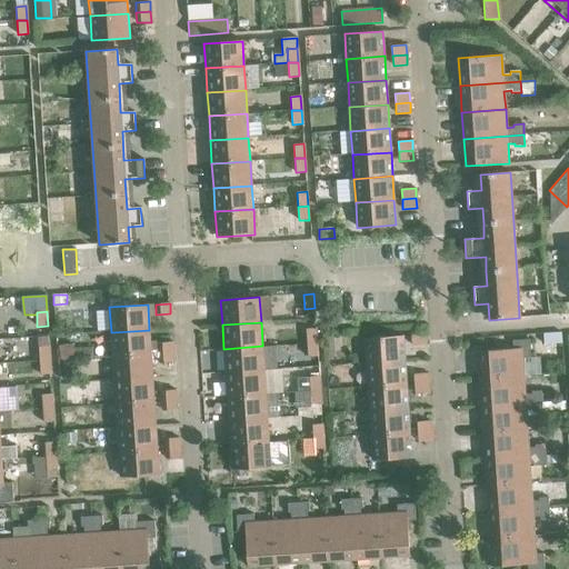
[(306,329),(307,343),(317,342),(316,328),(306,329)]
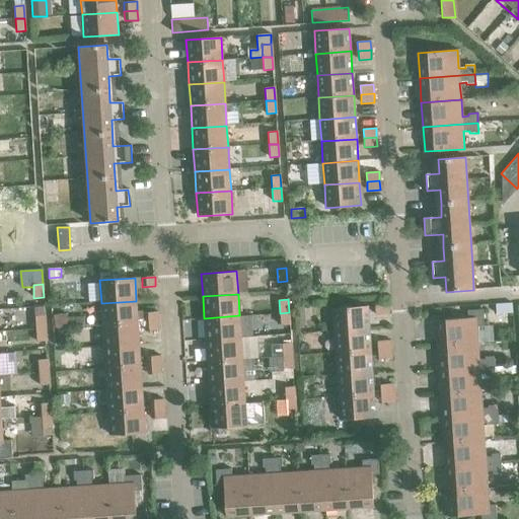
[(101,303),(102,324),(138,322),(136,301),(101,303)]
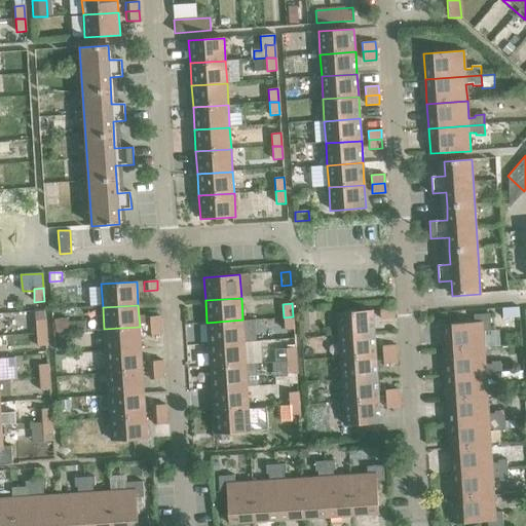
[(380,310),(381,320),(393,318),(393,309),(380,310)]
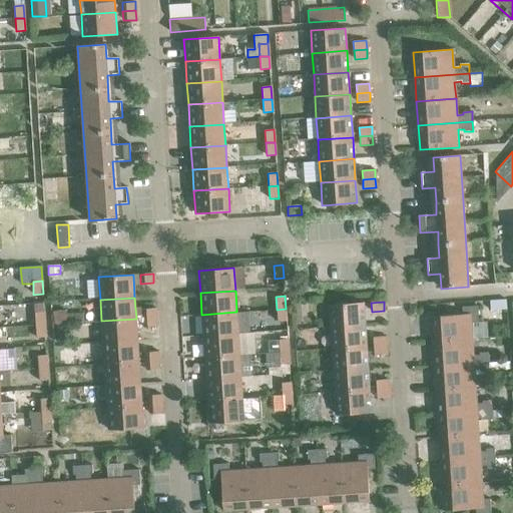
[(329,306),(331,328),(365,326),(364,303),(329,306)]
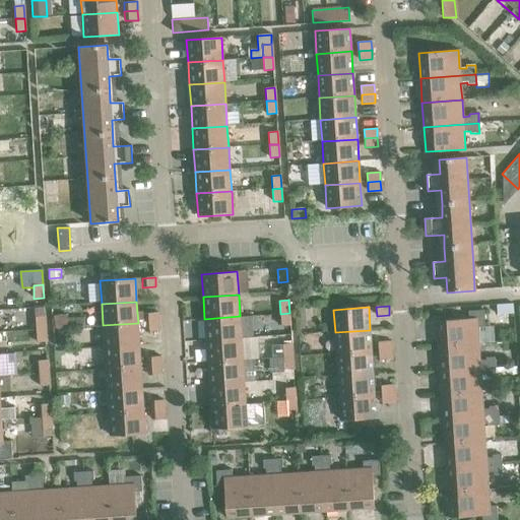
[(437,321),(438,346),(478,343),(476,327),(484,326),(483,311),(468,312),(468,319),(437,321)]
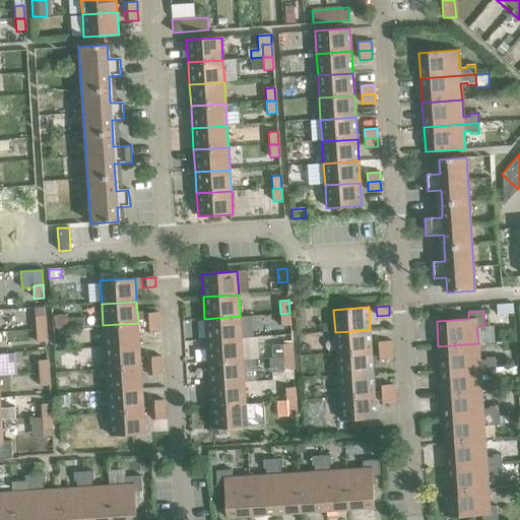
[(144,314),(145,323),(158,322),(157,313),(144,314)]
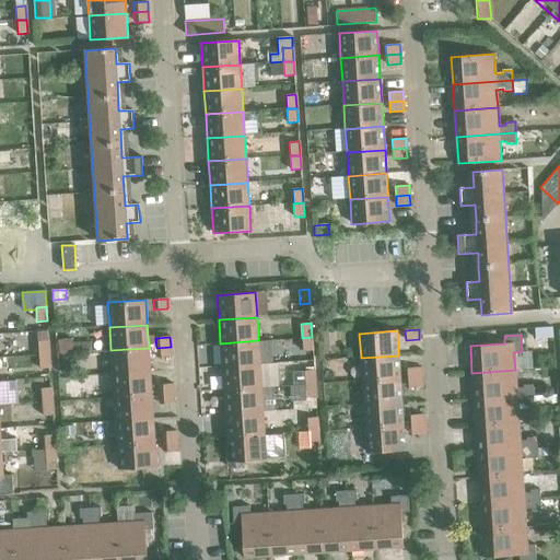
[(312,337),(302,338),(303,351),(313,351),(312,337)]
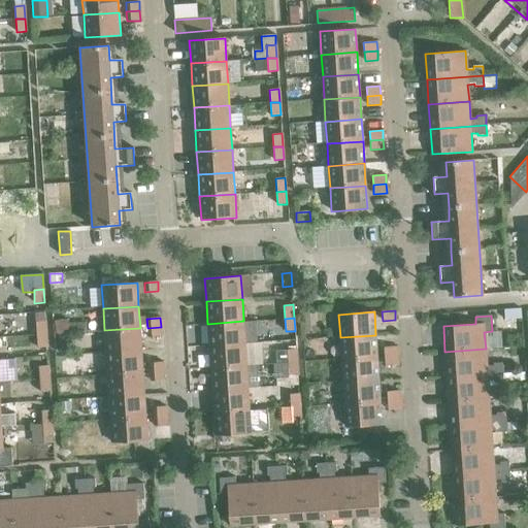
[(36,322),(36,335),(46,334),(45,321),(36,322)]
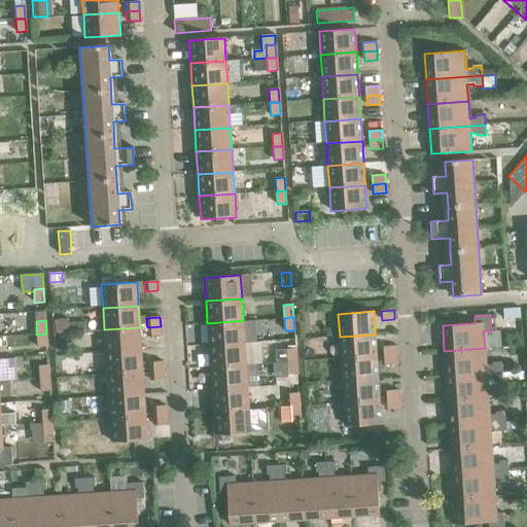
[(207,323),(209,345),(244,343),(243,320),(207,323)]
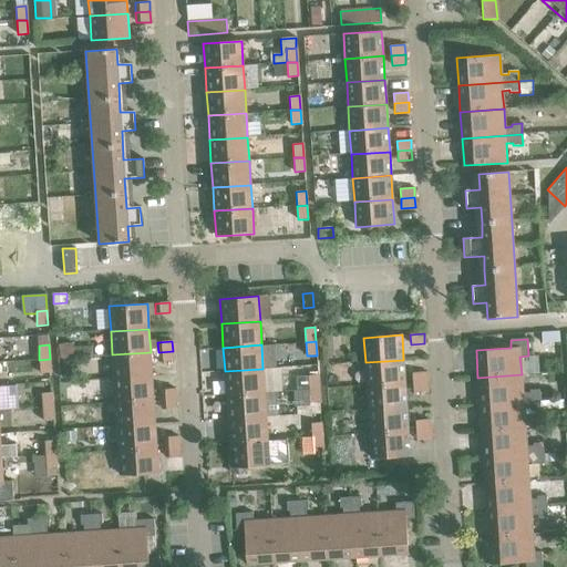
[(92,347),(73,347),(73,358),(92,358),(92,347)]
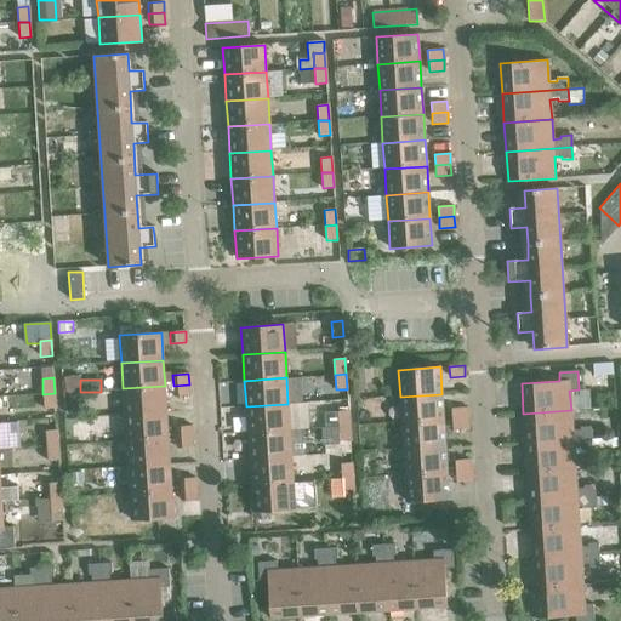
[(189,385),(174,386),(174,397),(189,396),(189,385)]
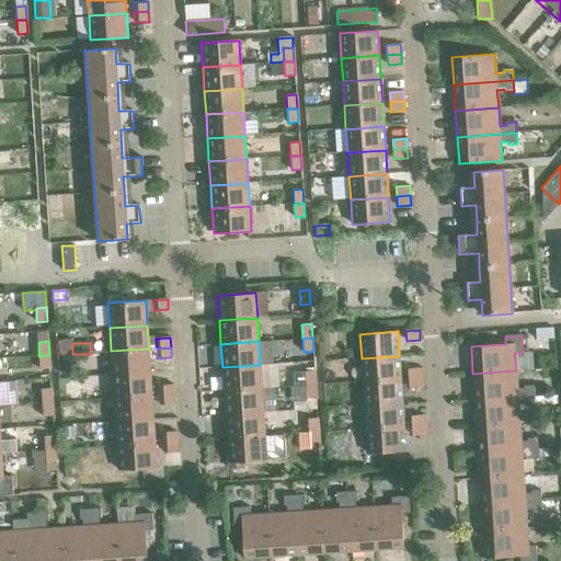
[(111,351),(112,375),(150,373),(149,348),(111,351)]
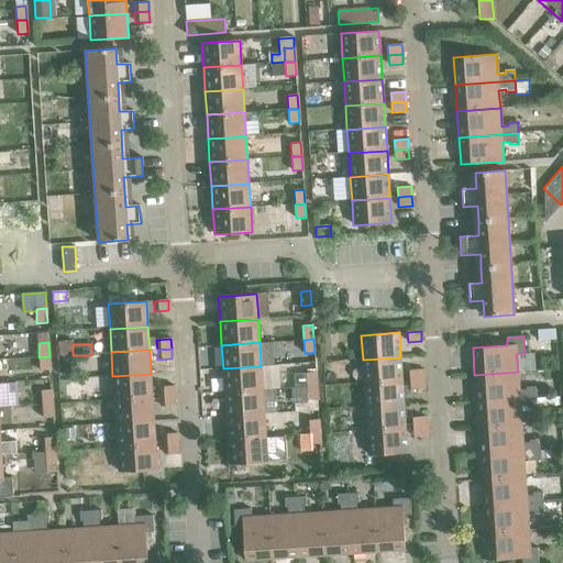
[(525,353),(516,354),(518,372),(536,371),(534,353),(525,353)]
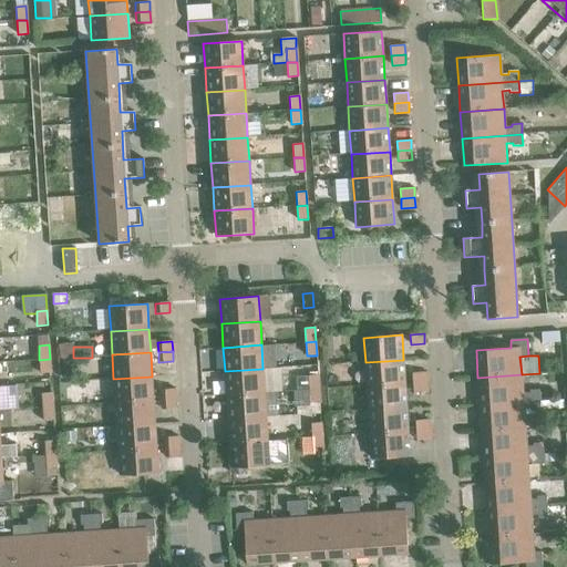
[(50,359),(39,360),(40,373),(50,373),(50,359)]
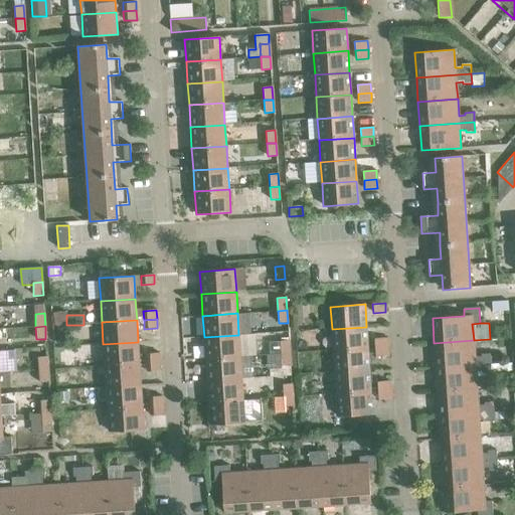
[(332,329),(333,350),(368,348),(366,327),(332,329)]
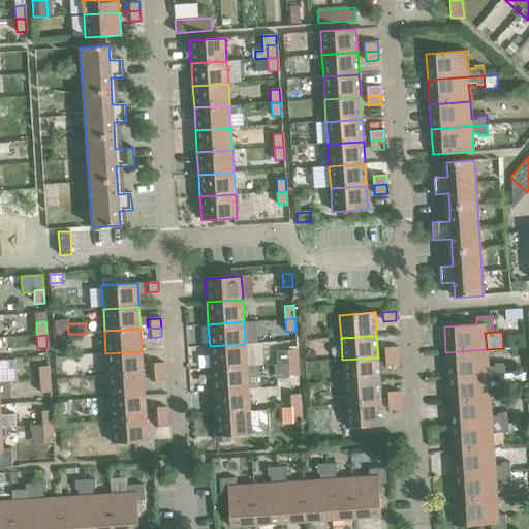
[(210,346),(211,369),(247,366),(245,344),(210,346)]
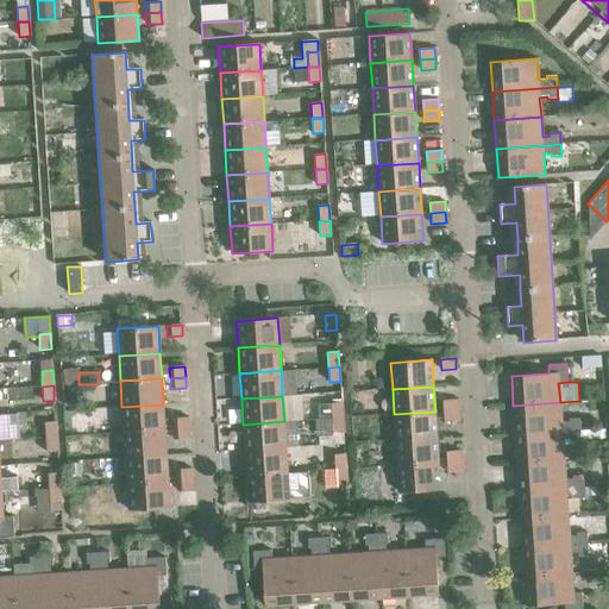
[(443,401),(444,412),(458,410),(458,400),(443,401)]
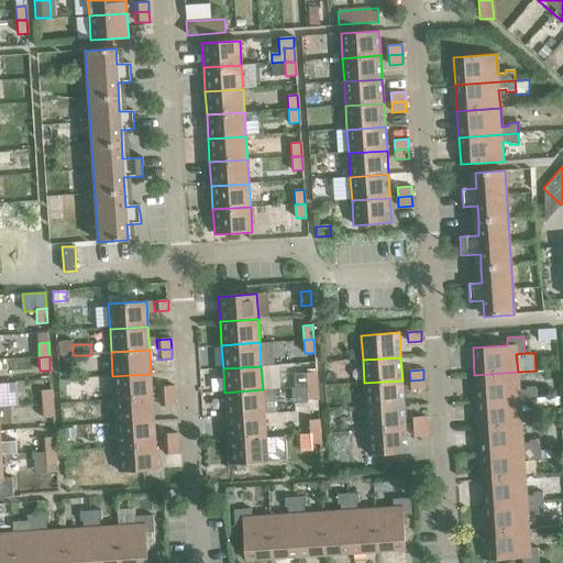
[(474,375),(476,401),(536,397),(536,387),(526,387),(526,390),(519,390),(518,372),(474,375)]
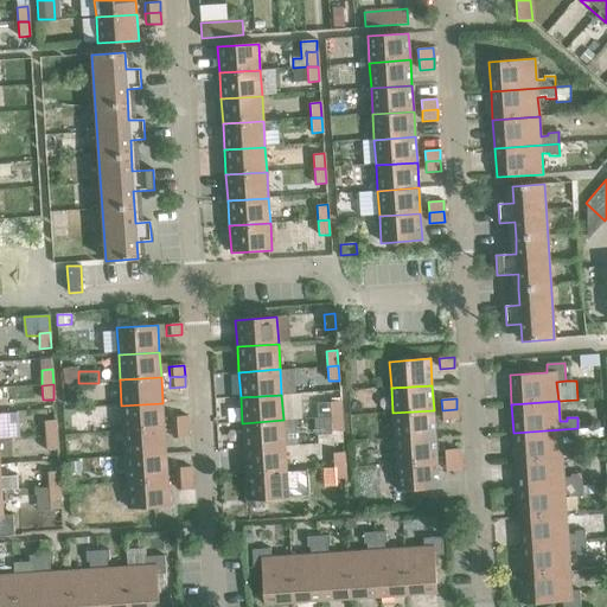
[(330,402),(331,417),(342,416),(340,402),(330,402)]
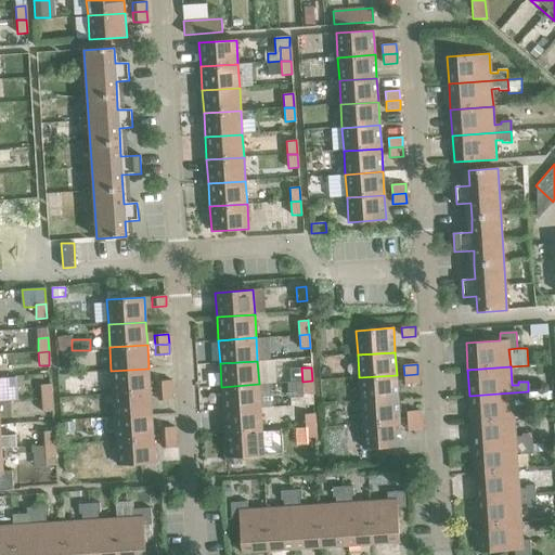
[(111,371),(113,394),(150,391),(149,369),(111,371)]
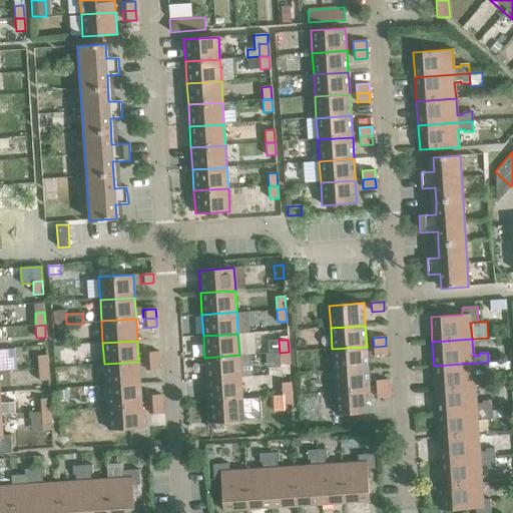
[(386,346),(374,347),(374,356),(387,355),(386,346)]
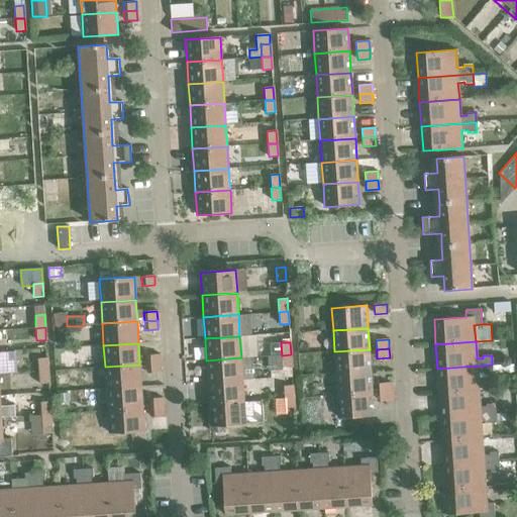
[(334,351),(335,374),(371,372),(370,349),(334,351)]
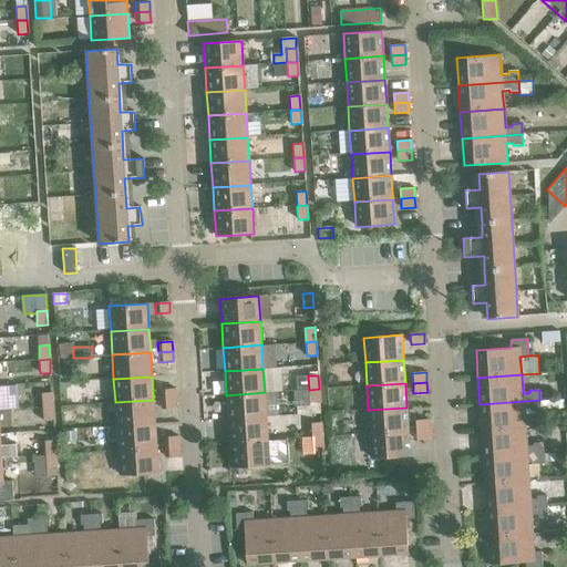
[(161,390),(162,400),(175,399),(175,389),(161,390)]
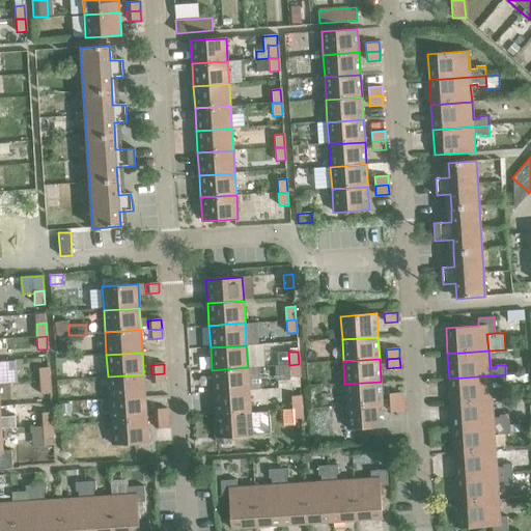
[(299,364),(289,365),(290,378),(300,378),(299,364)]
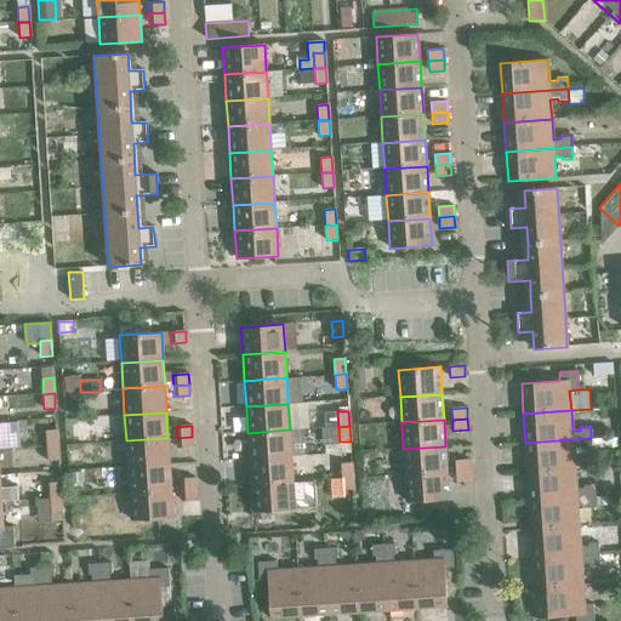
[(248,433),(250,459),(291,456),(290,429),(248,433)]
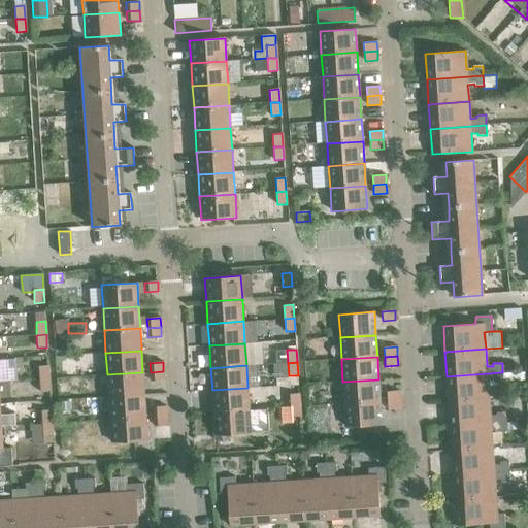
[(38,366),(39,380),(48,378),(48,366),(38,366)]
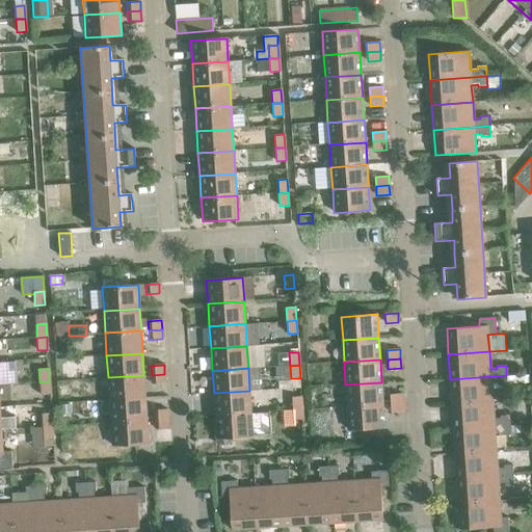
[(164,374),(152,375),(152,384),(165,383),(164,374)]
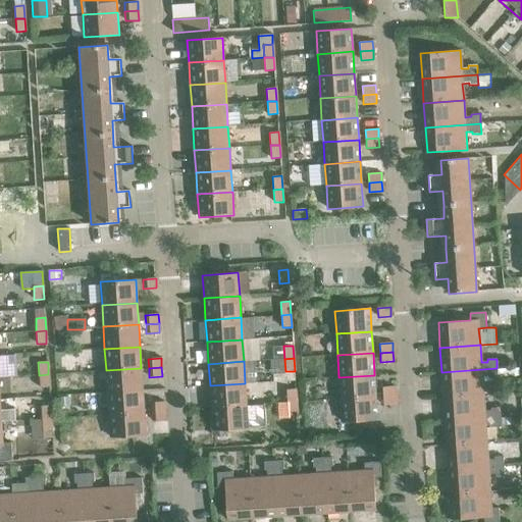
[(106,370),(107,393),(143,390),(141,368),(106,370)]
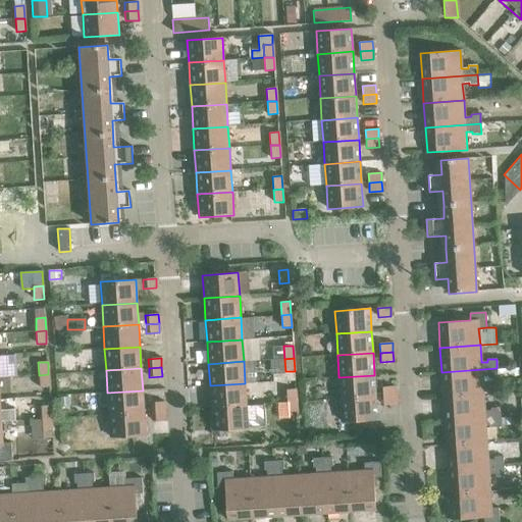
[(441,372),(442,397),(483,394),(482,377),(488,376),(488,379),(498,378),(497,368),(441,372)]
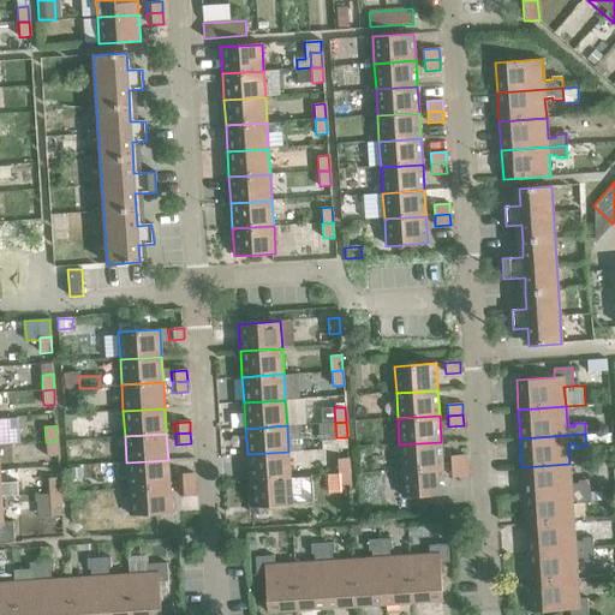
[(57,441),(46,442),(47,457),(58,457),(57,441)]
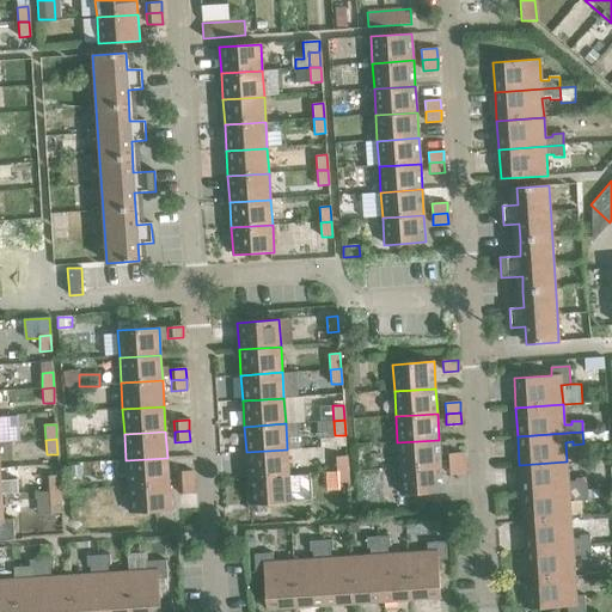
[(397,442),(399,469),(440,465),(439,440),(397,442)]
